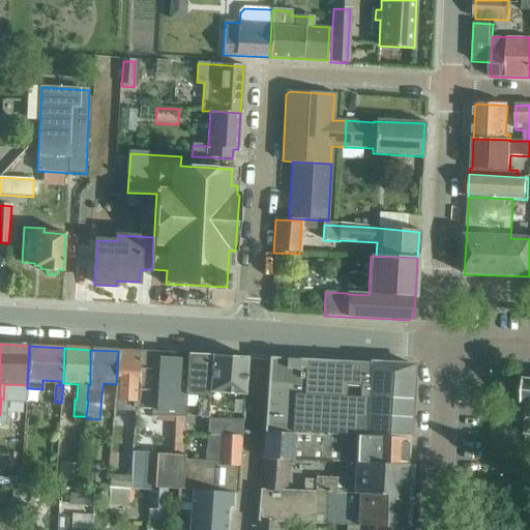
[(142,353),(118,351),(116,384),(115,402),(138,403),(139,392),(141,353),(142,354),(142,353)]
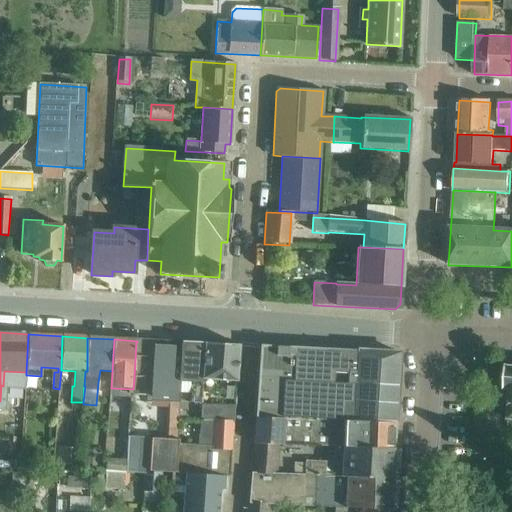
[(153,342),(137,341),(137,342),(136,341),(134,379),(153,380),(154,343),(153,342)]
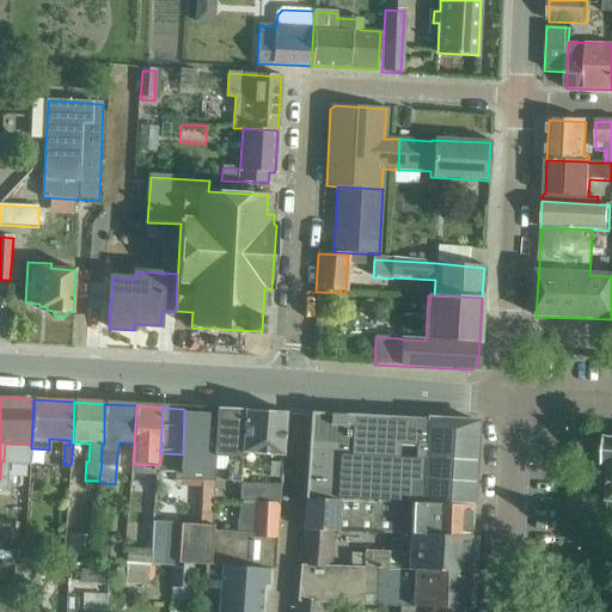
[(227,482),(239,484),(243,452),(245,411),(183,409),(184,410),(183,454),(182,481),(216,483),(216,457),(237,458),(237,463),(228,461),(227,482)]
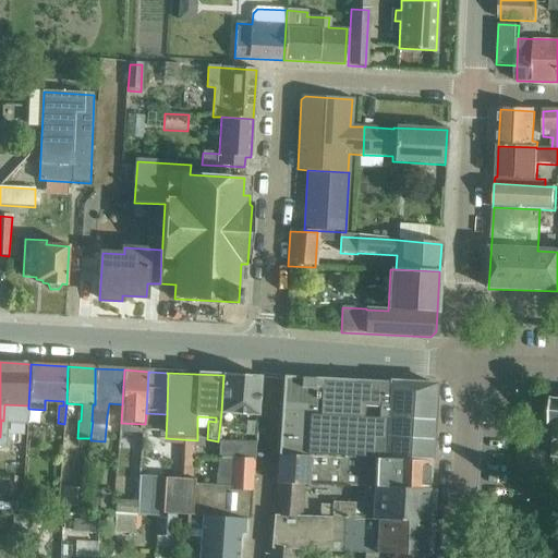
[(261,377),(223,375),(221,412),(257,415),(261,377)]
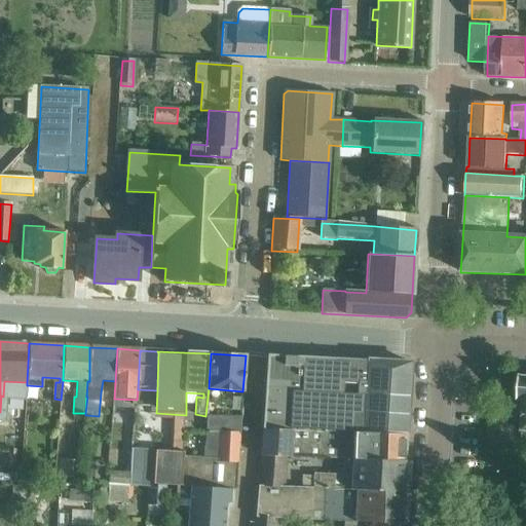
[(266,355),(264,391),(262,427),(286,430),(406,435),(410,364),(266,355)]
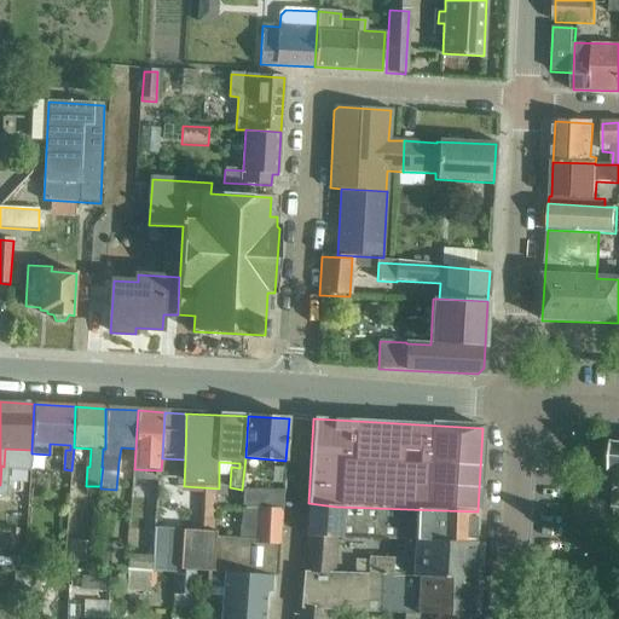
[(607,497),(614,497),(614,508),(618,508),(618,443),(612,443),(607,497)]
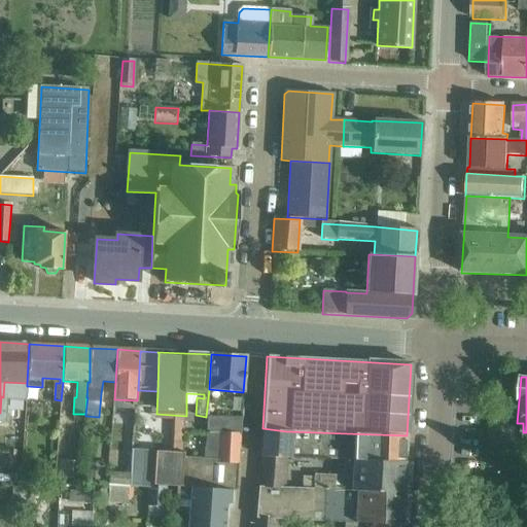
[(206,417),(205,432),(239,434),(240,434),(241,419),(224,418),(206,417)]
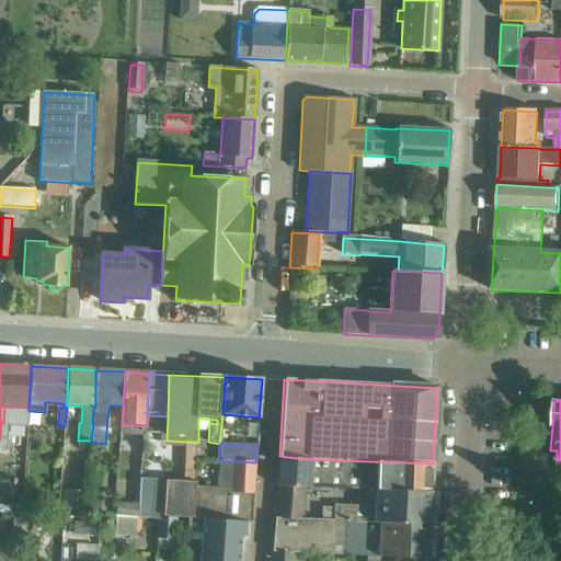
[(116,502),(115,517),(116,518),(136,519),(138,519),(139,503),(128,503),(132,454),(121,453),(117,502),(116,502)]
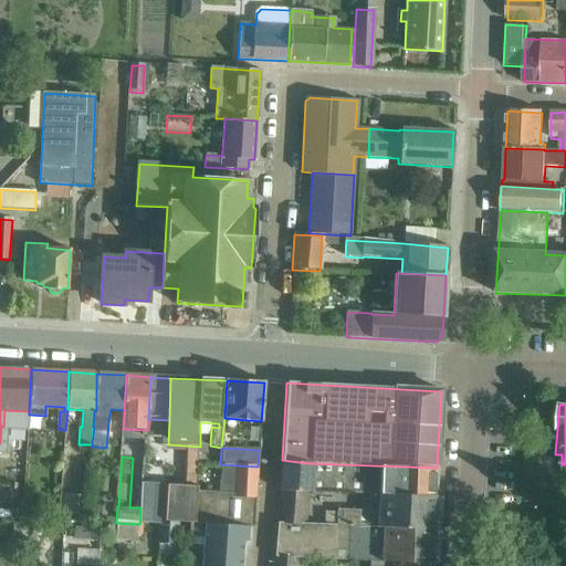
[(395,495),(436,495),(437,468),(307,463),(282,460),(280,490),(307,492),(379,494),(379,495),(395,495)]
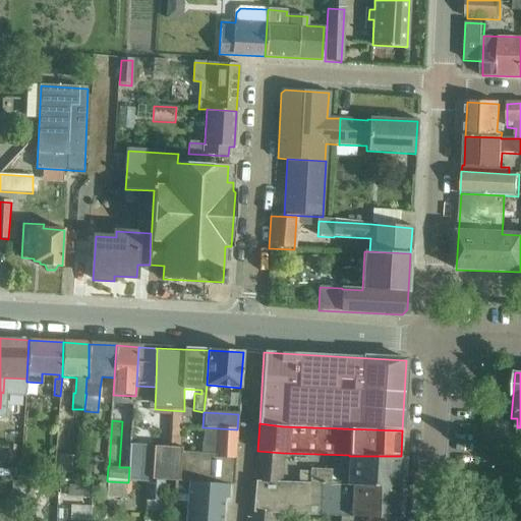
[(181,452),(179,481),(229,484),(233,484),(235,456),(236,429),(203,427),(201,443),(201,453),(181,452)]
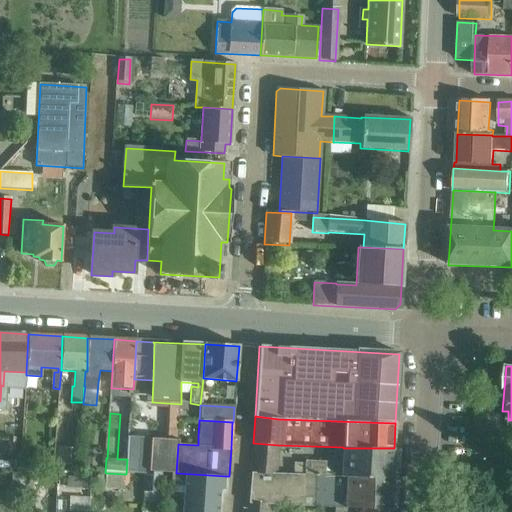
[(148,460),(149,434),(126,433),(125,459),(148,460)]
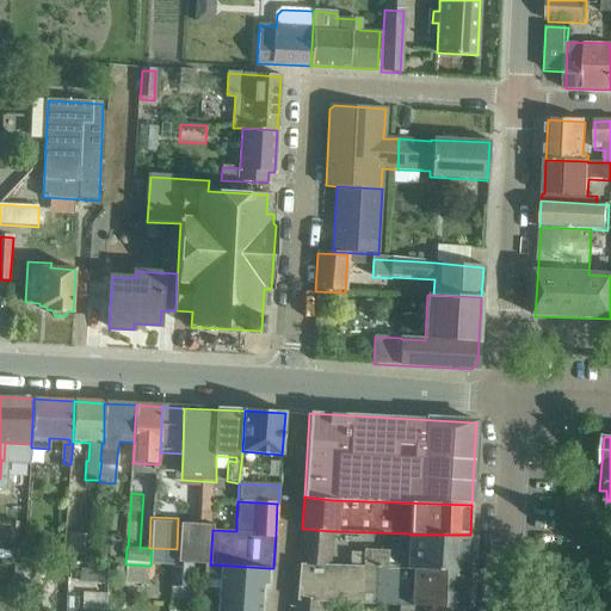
[(178,555),(177,561),(205,563),(210,565),(213,530),(213,525),(193,524),(179,523),(179,530),(178,555)]
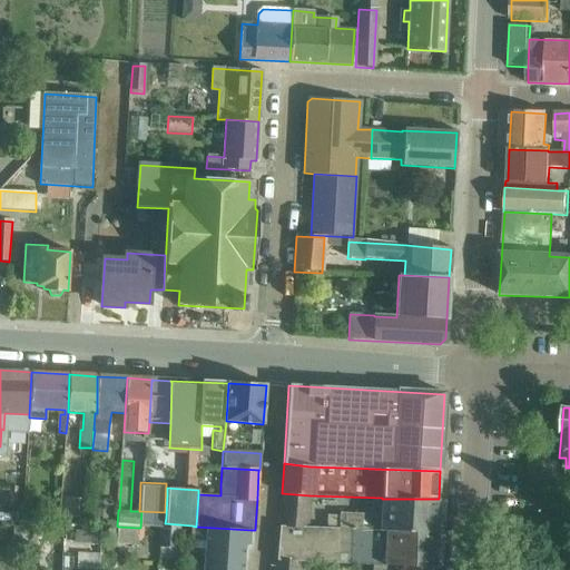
[(282,493),(279,527),(307,528),(310,495),(282,493)]
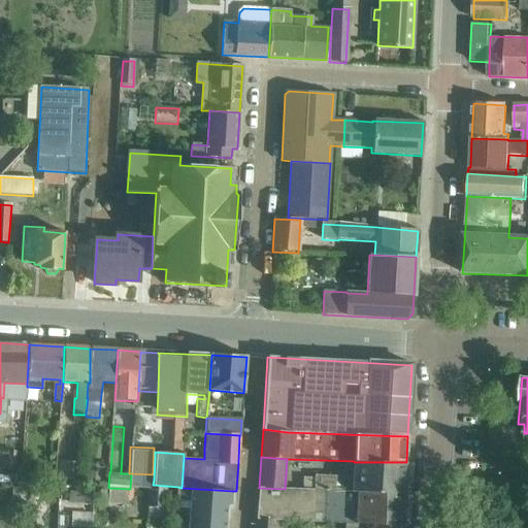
[(285,489),(315,491),(316,475),(353,477),(354,462),(354,461),(287,459),(285,489)]
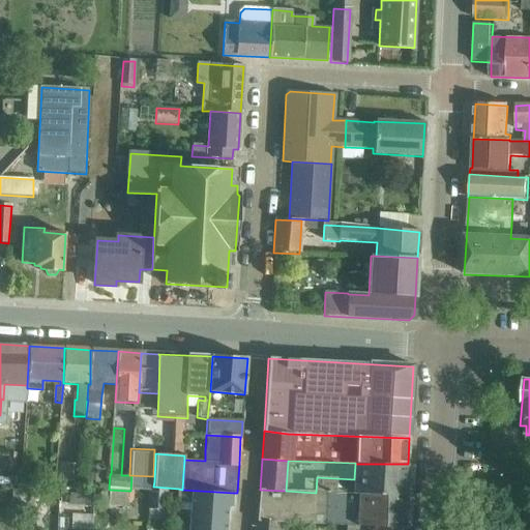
[(316,493),(406,496),(408,464),(370,464),(355,464),(354,479),(317,477),(316,493)]
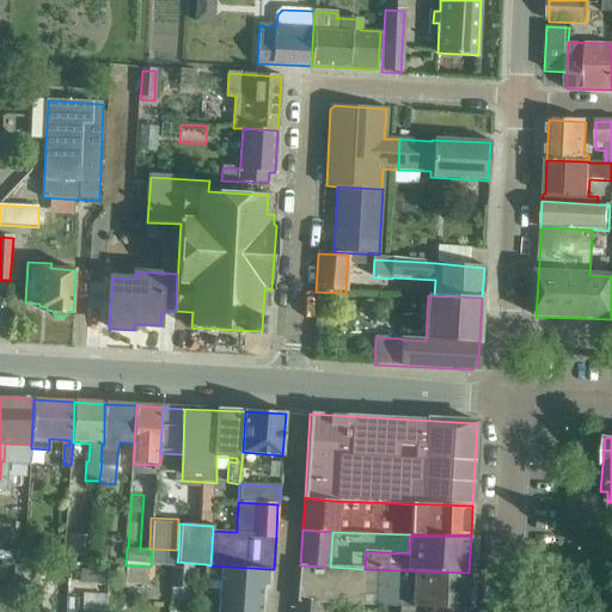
[(261,611),(264,587),(267,587),(269,569),(222,565),(206,564),(204,581),(221,582),(219,611),(261,611)]
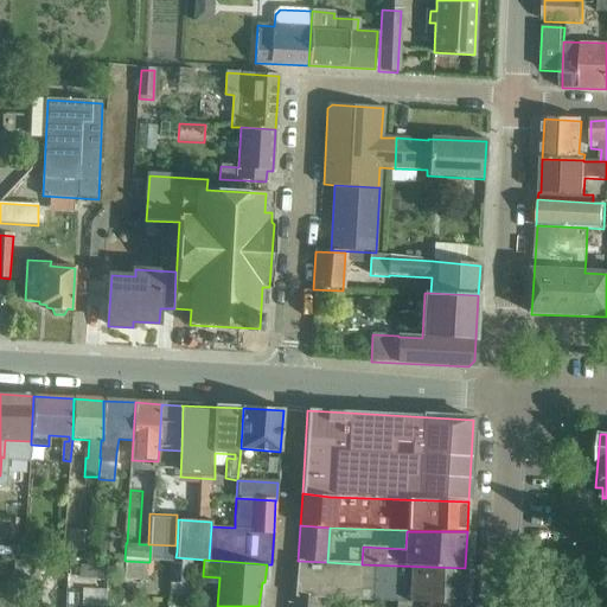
[(125,580),(146,581),(147,562),(126,561),(125,580)]
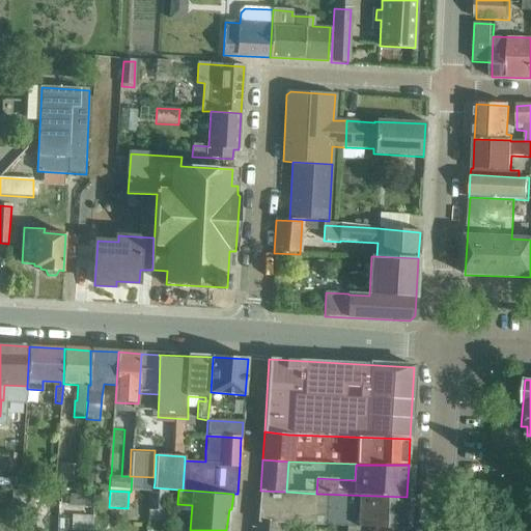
[(283,523),(346,527),(358,528),(359,527),(404,529),(407,497),(316,494),(286,492),(260,491),(258,523),(283,525),(283,523)]
